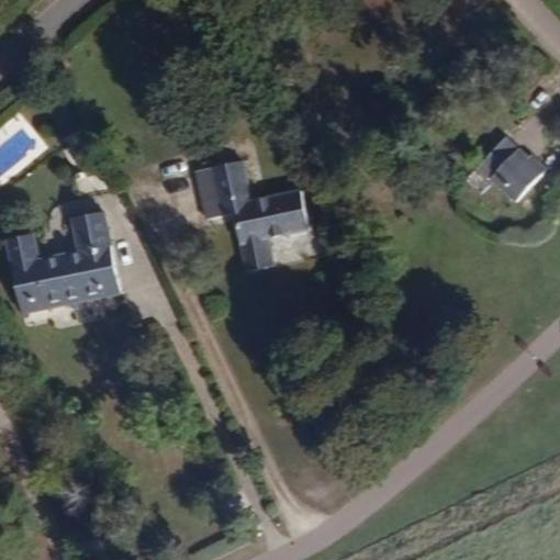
[(540,171),(526,157),(504,136),(476,166),(513,201),(540,171)]
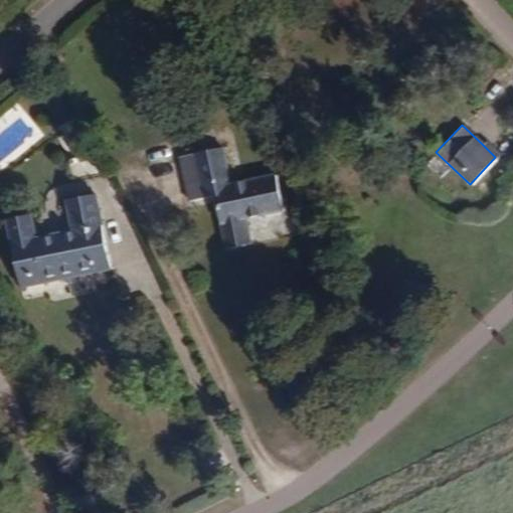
[(482,144),(495,157),(498,154),(485,141),(482,144)]
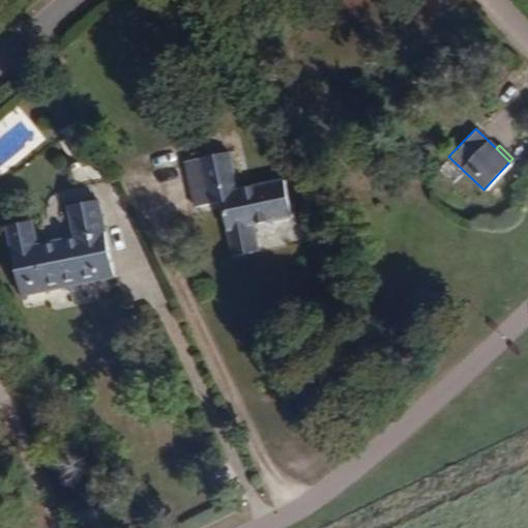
[(253,227),(287,221),(293,218),(291,208),(286,182),(240,192),(234,157),(188,166),(197,211),(222,207),(231,259),(257,254),(253,227)]
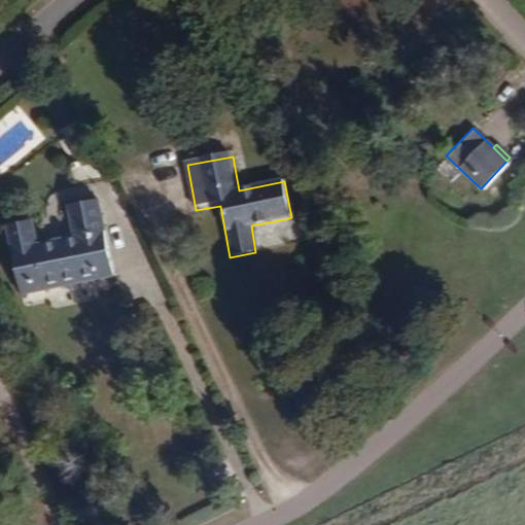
[(32,217),(6,222),(19,290),(45,285),(43,275),(95,265),(97,275),(111,273),(103,230),(97,198),(68,204),(74,235),(36,242),(32,217)]
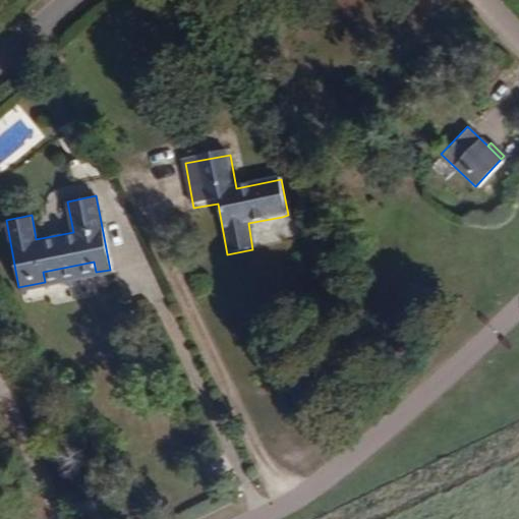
[(43,272),(45,282),(96,272),(94,262),(43,272)]
